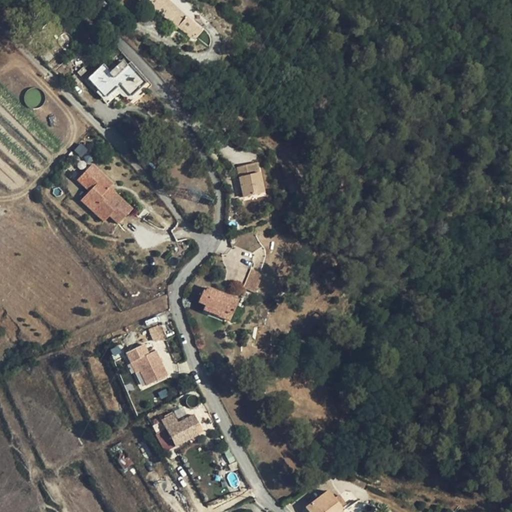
[(147,0),(174,27),(185,16),(168,0),(147,0)]
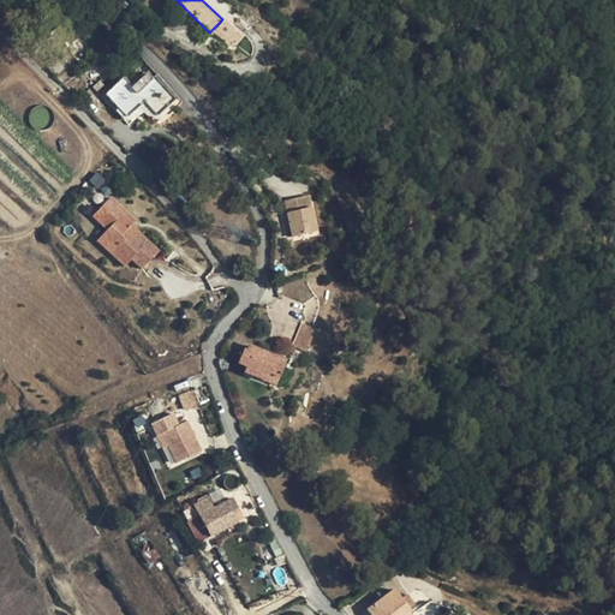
[(220,0),(204,0),(230,21),(236,13),(220,0)]
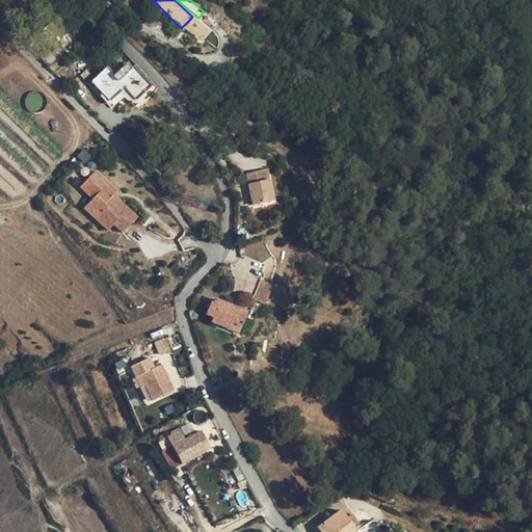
[(202,42),(212,30),(193,16),(184,27),(202,42)]
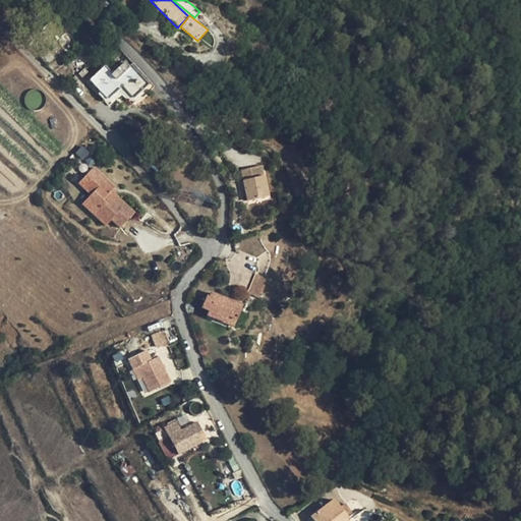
[(133,99),(148,85),(152,90),(154,88),(132,64),(127,68),(123,63),(111,74),(104,66),(89,80),(107,100),(108,100),(109,100),(121,88),(131,99),(133,99)]
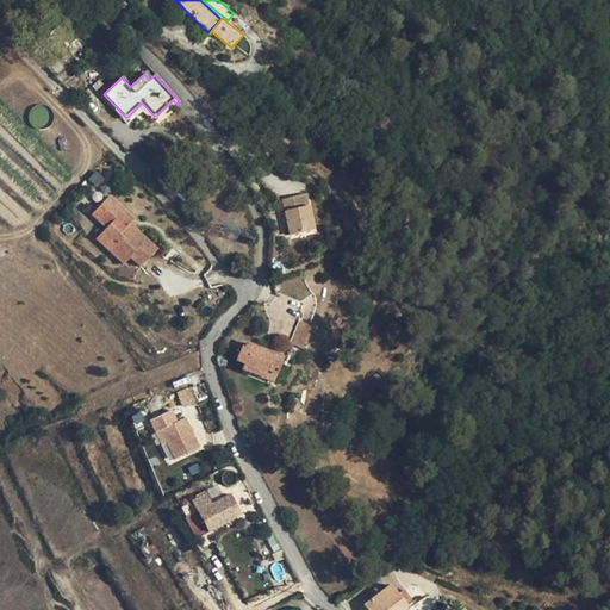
[(142,209),(112,192),(106,201),(114,207),(109,218),(117,223),(113,229),(129,238),(125,246),(142,255),(147,246),(159,253),(170,232),(145,218),(143,222),(136,218),(138,215),(142,209)]
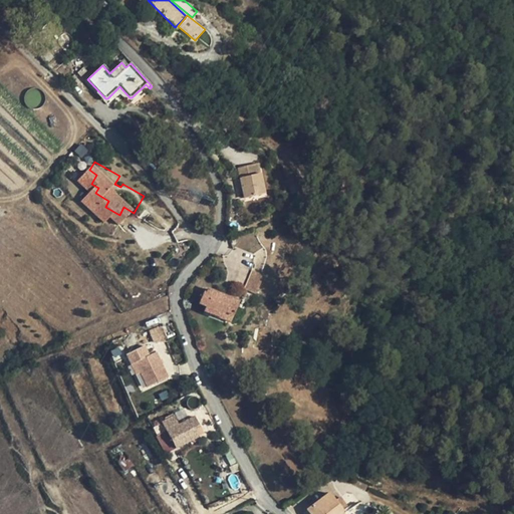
[(257,165),(247,167),(250,177),(259,175),(257,165)]
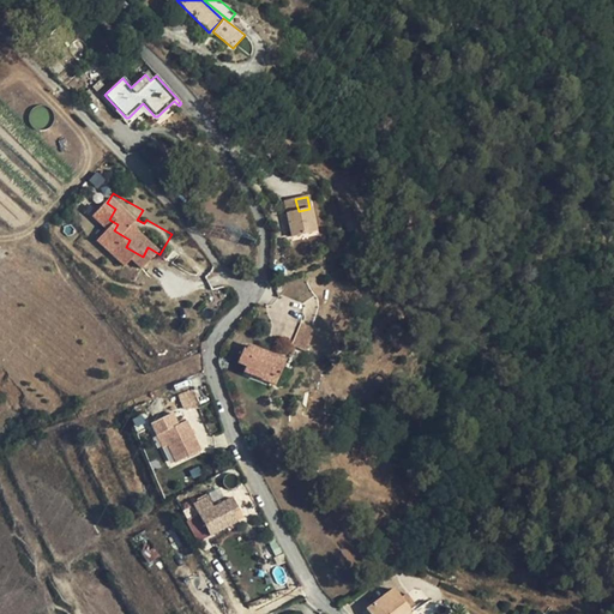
[(299,211),(295,199),(284,202),(292,238),(315,233),(309,209),(299,211)]
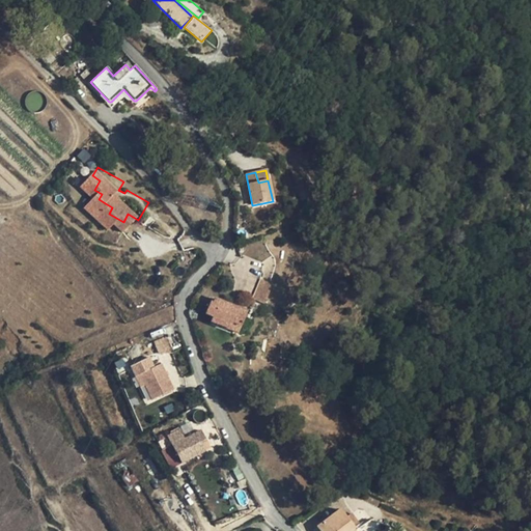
[(100,180),(92,175),(86,186),(94,190),(100,180)]
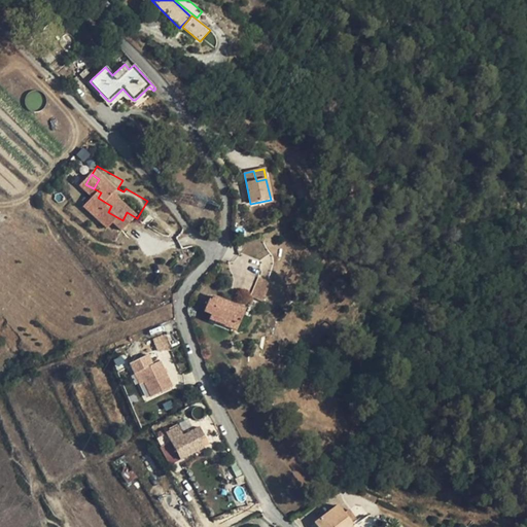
[(111,206),(98,198),(95,204),(108,212),(111,206)]
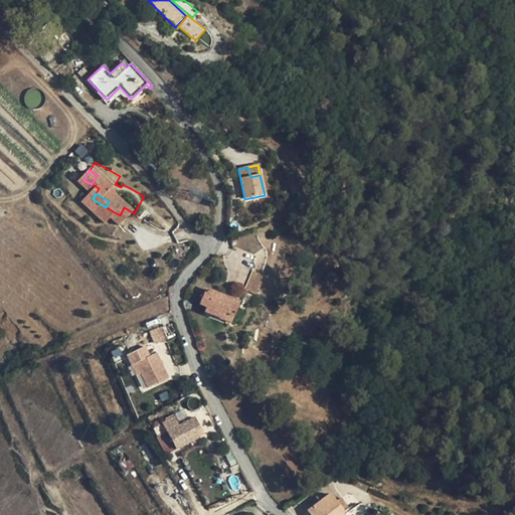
[(264,277),(251,272),(244,290),(255,295),(264,277)]
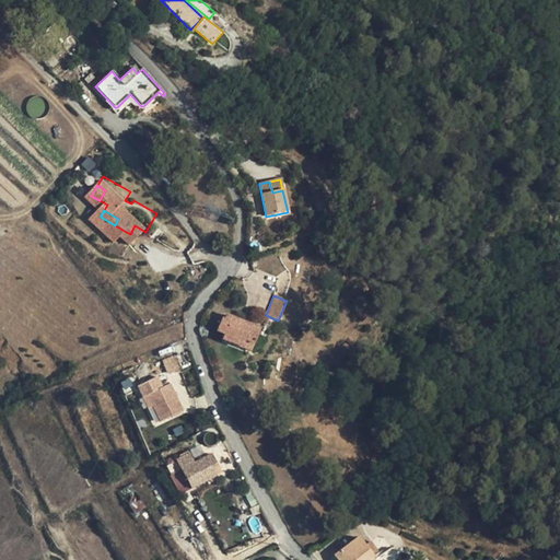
[(260,329),(226,315),(224,319),(222,318),(217,331),(224,334),(222,339),(243,348),(246,340),(255,345),(260,329)]
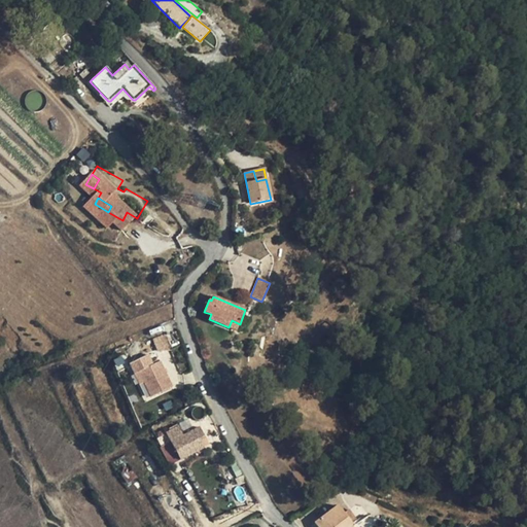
[(237,330),(240,324),(232,320),(229,327),(237,330)]
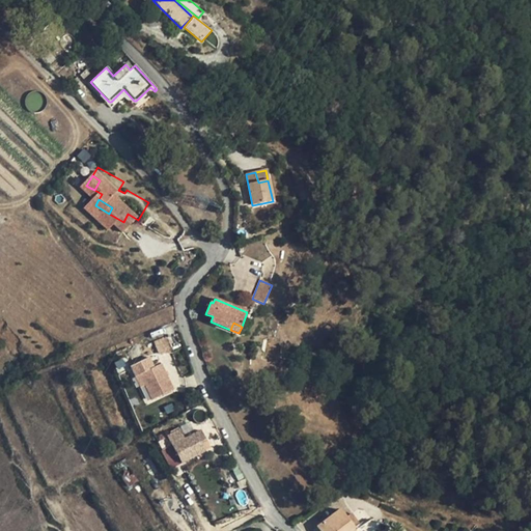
[(184,346),(177,332),(165,337),(171,352),(184,346)]
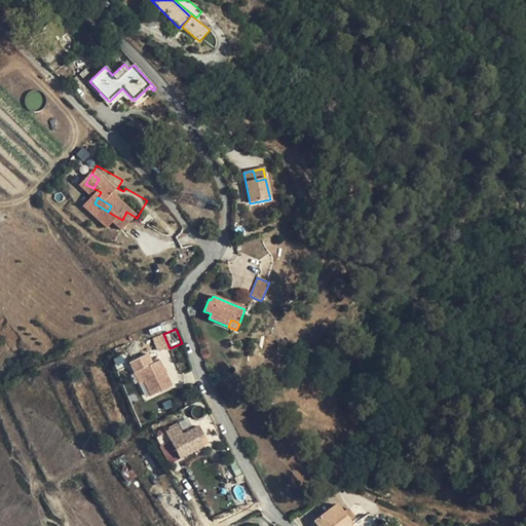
[(152,364),(148,354),(128,363),(135,374),(139,372),(143,381),(150,397),(172,386),(159,361),(152,364)]
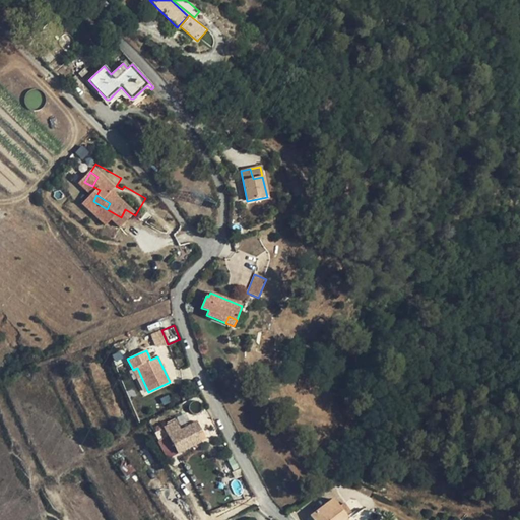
[(141,377),(137,368),(133,370),(137,379),(141,377)]
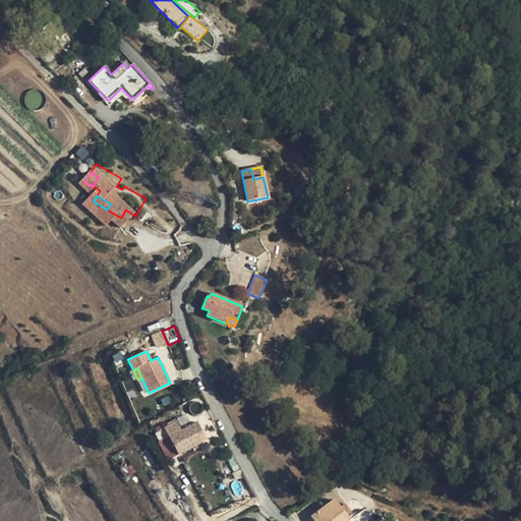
[(197,403),(194,396),(186,400),(188,405),(195,403),(195,404),(197,403)]
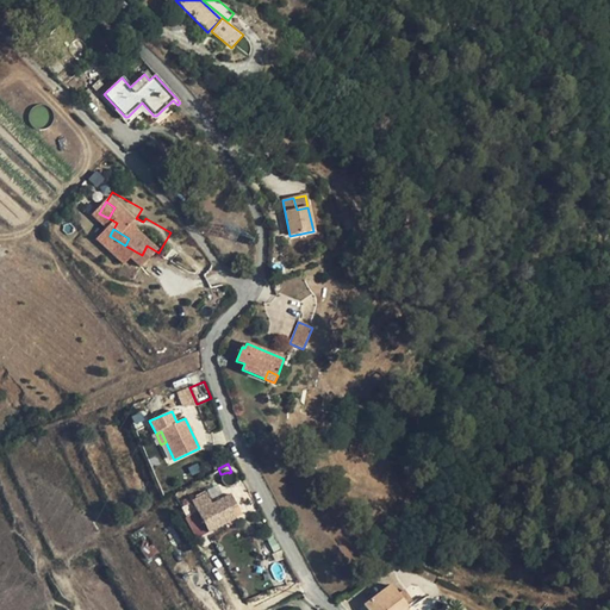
[(232,510),(237,508),(231,495),(212,504),(206,495),(181,509),(186,518),(198,512),(201,520),(205,527),(209,533),(236,518),(232,510)]
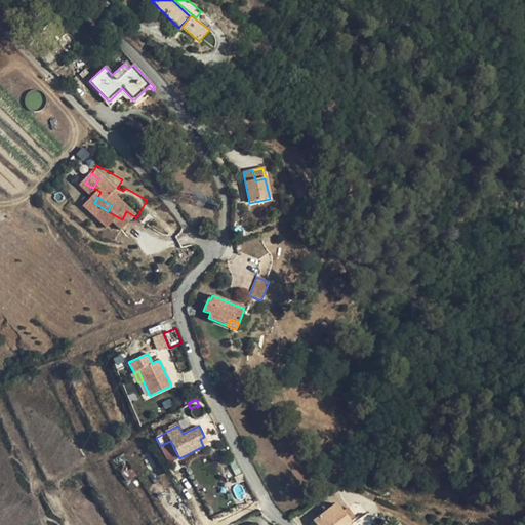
[(136,475),(128,460),(124,455),(123,454),(114,459),(126,482),(136,476),(136,475)]
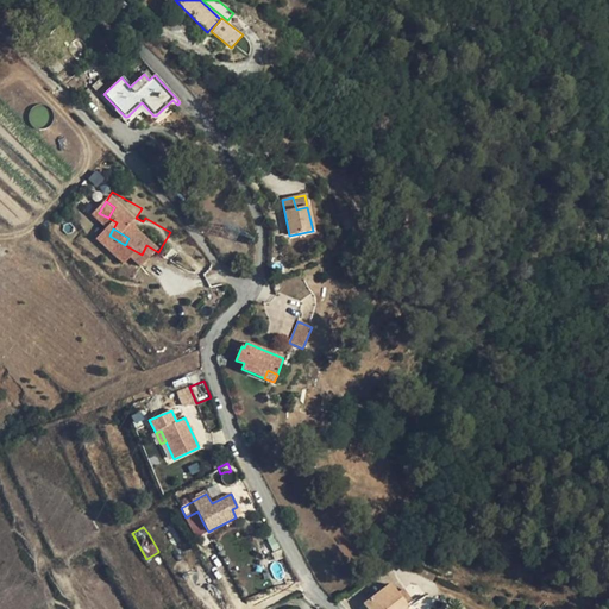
[(380,592),(389,585),(383,576),(374,583),(380,592)]
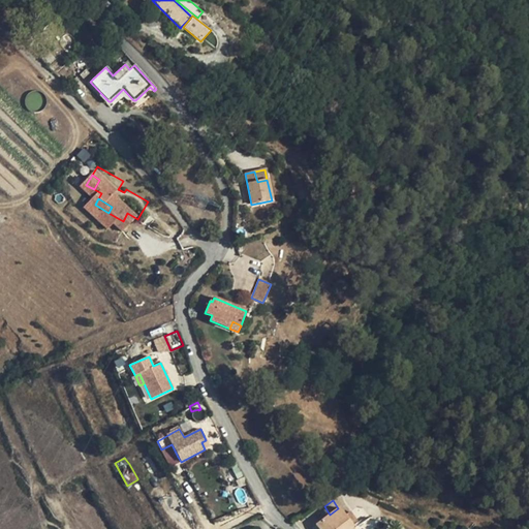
[(353,528),(354,528),(338,508),(330,515),(316,525),(318,528),(353,528)]
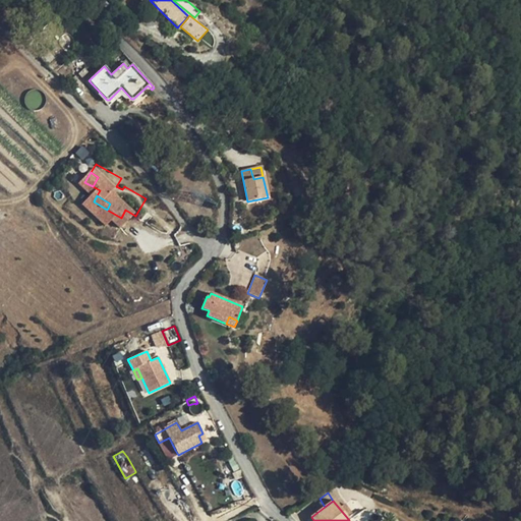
All buildings are outlined.
